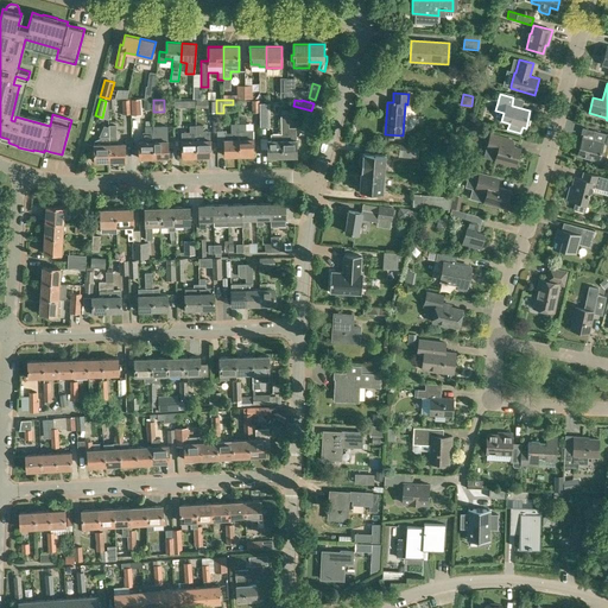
[(270,126),(268,103),(259,103),(260,126),(270,126)]
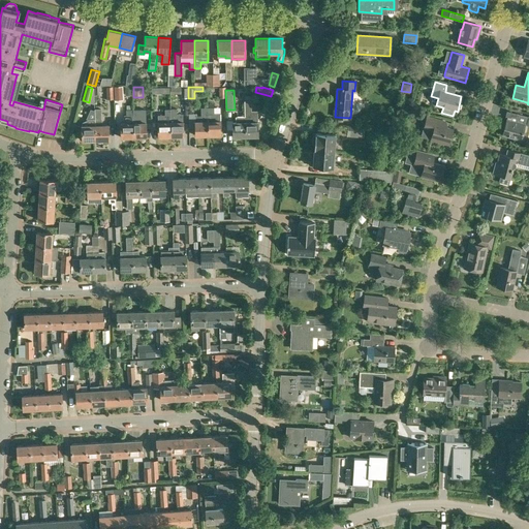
[(244,96),(244,100),(245,117),(245,136),(258,136),(257,111),(251,111),(251,100),(250,96),(244,96)]
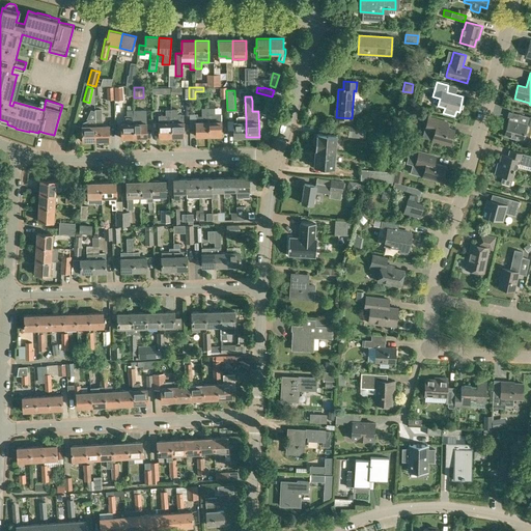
[(196,115),(190,115),(190,129),(196,129),(196,136),(208,136),(208,108),(201,108),(201,116),(196,116),(196,115)]
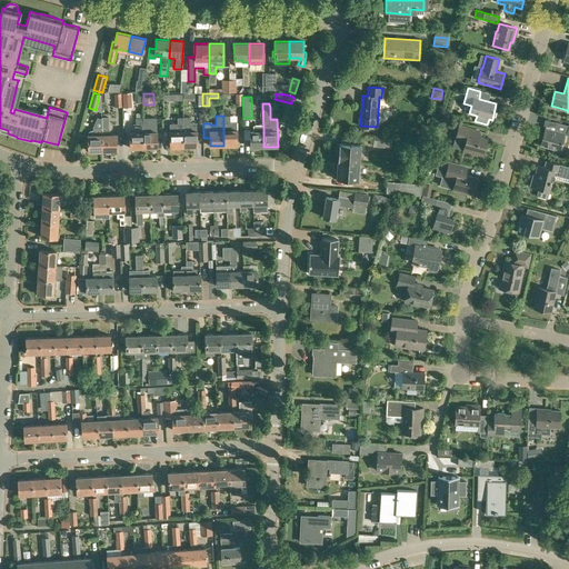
[(230,116),(223,116),(223,146),(238,146),(237,130),(230,130),(230,116)]
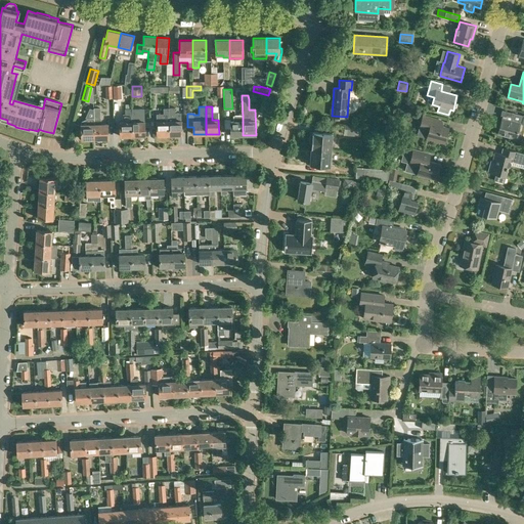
[(93,107),(93,122),(94,122),(94,139),(108,138),(107,124),(101,124),(101,120),(100,120),(100,107),(93,107)]
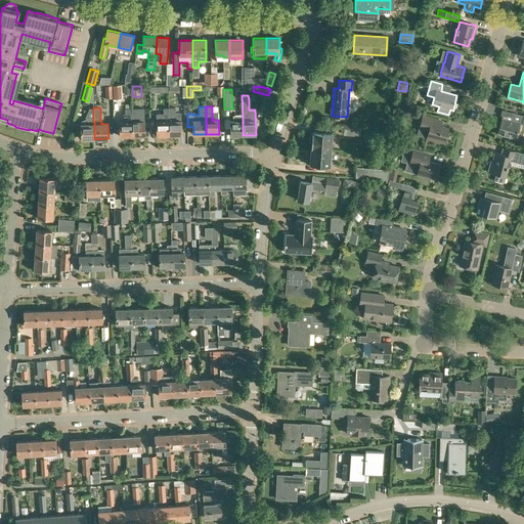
[(175,107),(169,107),(169,121),(169,135),(182,134),(181,127),(187,127),(187,114),(175,114),(175,111),(175,107)]
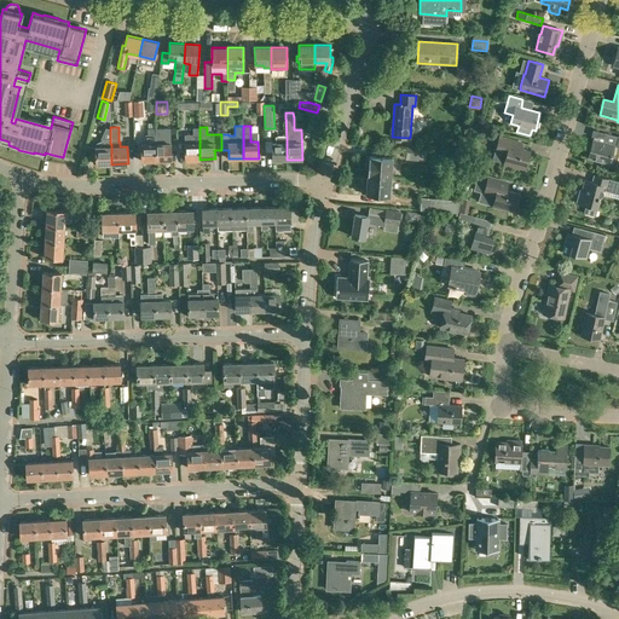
[(171,128),(156,129),(157,161),(172,160),(171,143),(171,128)]
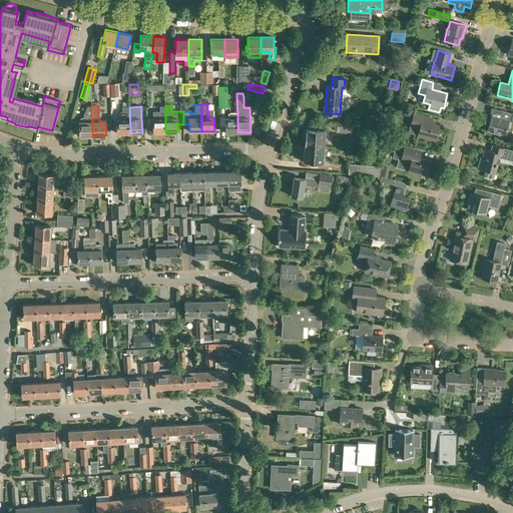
[(120,119),(117,119),(117,133),(130,133),(129,107),(122,107),(122,111),(120,111),(120,119)]
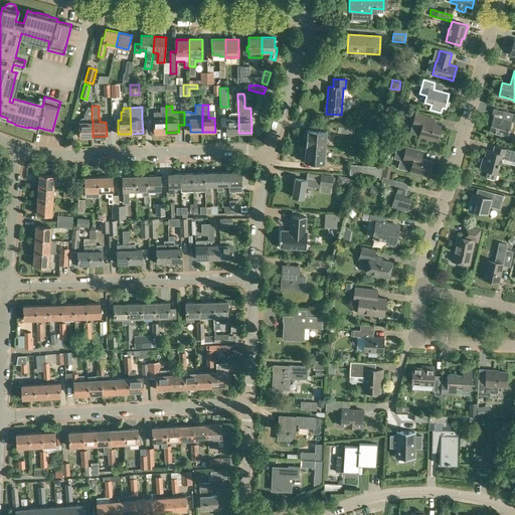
[(494,114),(493,116),(489,132),(507,136),(511,121),(514,122),(514,119),(514,114),(494,109),(492,113),(494,114)]
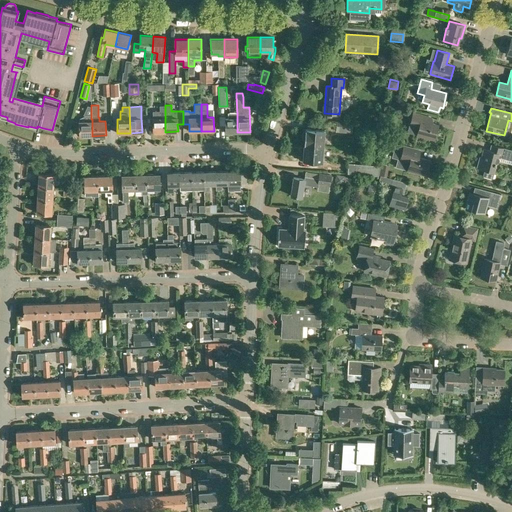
[(228,118),(225,118),(225,132),(237,132),(237,113),(228,113),(228,118)]
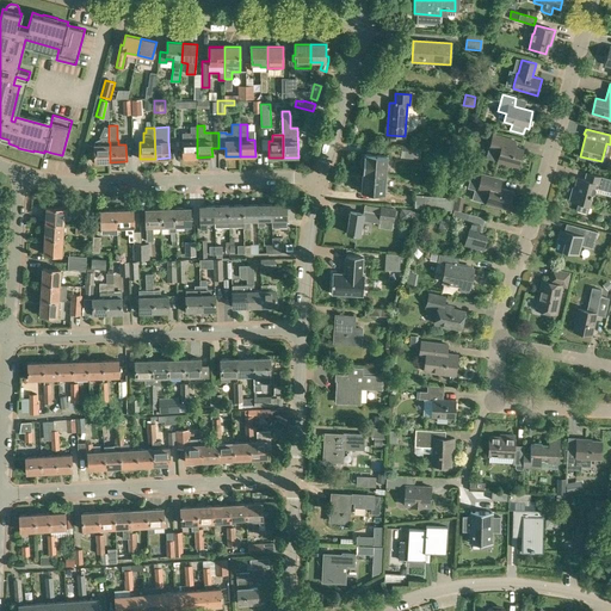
[(518,166),(523,150),(506,147),(508,140),(493,135),(489,148),(500,150),(498,160),(518,166)]
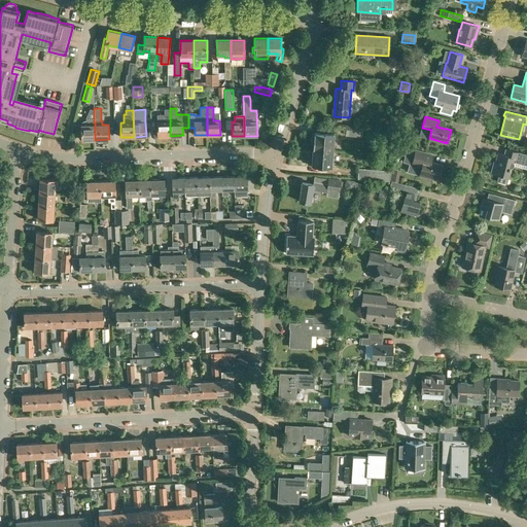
[(157,136),(170,136),(170,121),(157,121),(157,136)]
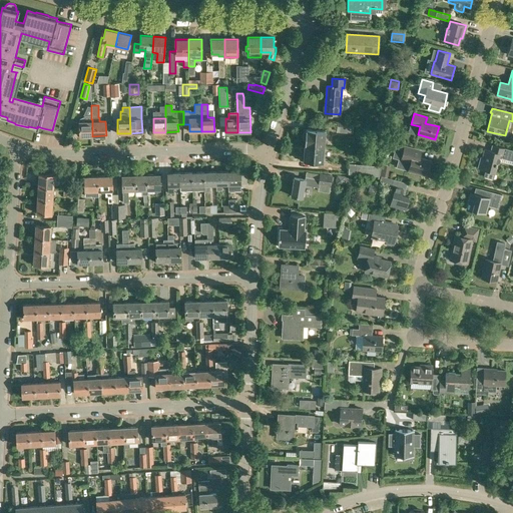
[(87,121),(79,121),(79,136),(92,136),(92,119),(91,119),(87,119),(87,121)]
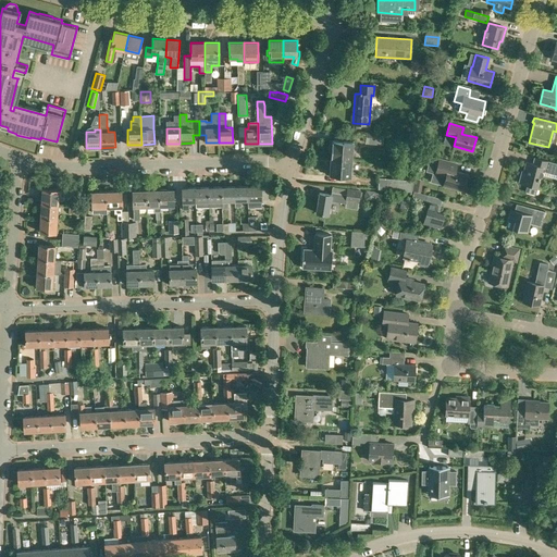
[(382,143),(383,135),(364,133),(363,141),(382,143)]
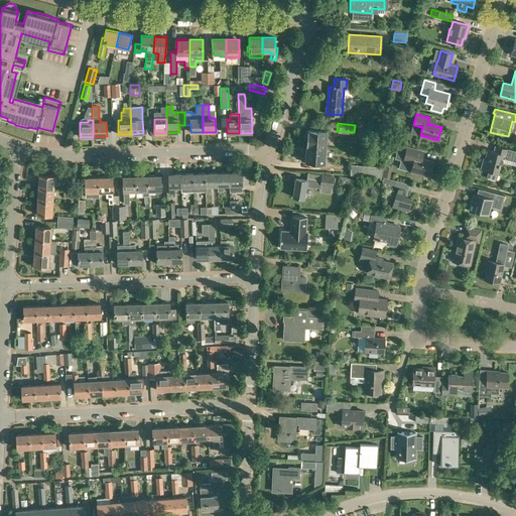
[(327,132),(305,130),(304,141),(307,141),(306,146),(326,148),(327,132)]
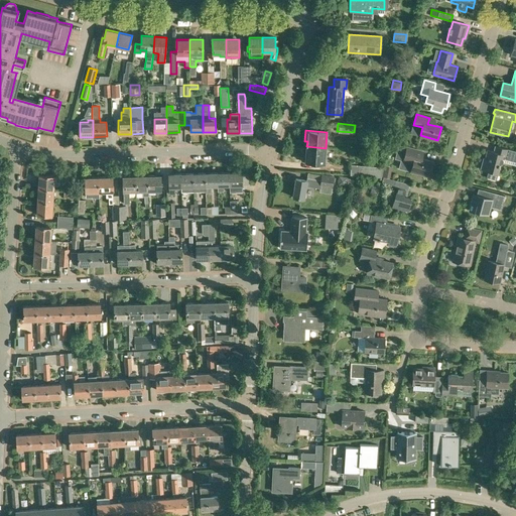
[(395,158),(403,160),(413,163),(411,171),(428,175),(431,161),(417,157),(419,150),(398,145),(395,158)]
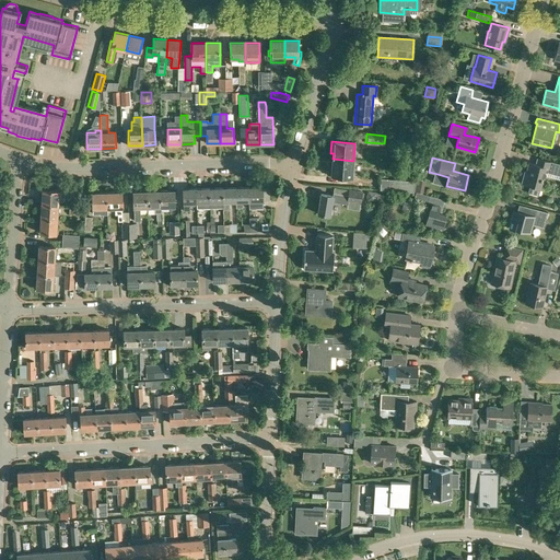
[(352,178),(353,161),(333,159),(333,164),(329,164),(329,176),(352,178)]
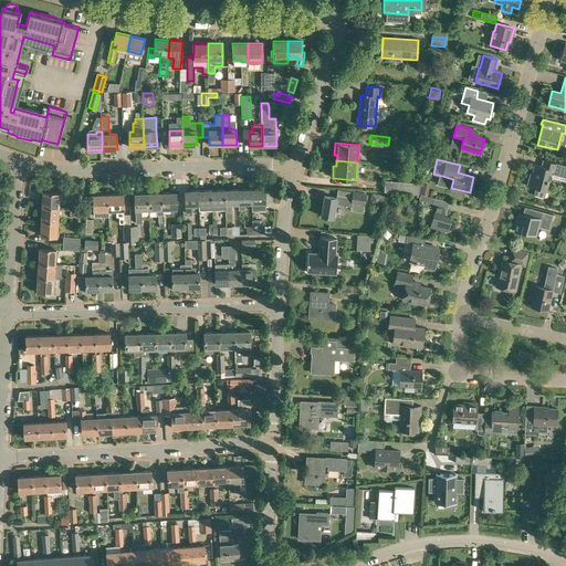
[(531,177),(528,176),(526,186),(535,188),(533,195),(544,198),(551,174),(565,177),(565,166),(543,160),(541,166),(534,164),(531,177)]
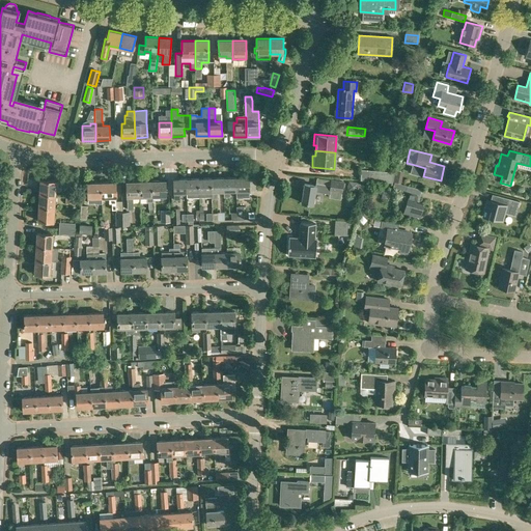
[(370,182),(392,183),(392,182),(395,172),(371,170),(370,182)]
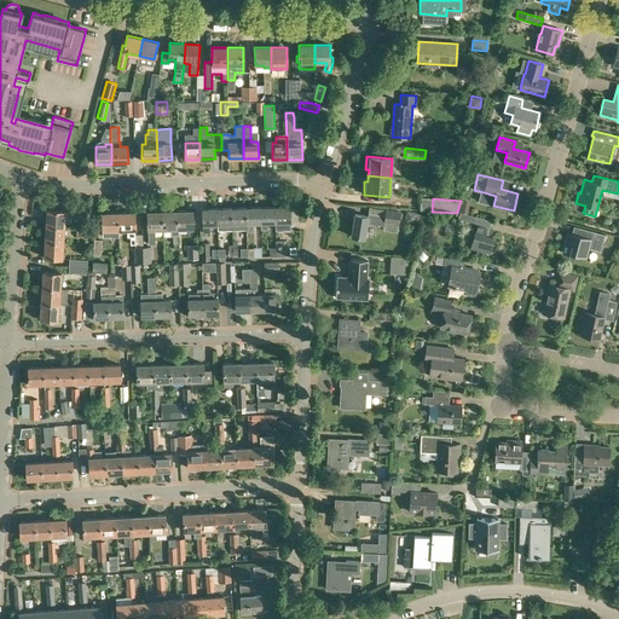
[(299,206),(275,207),(275,223),(276,223),(276,231),(291,230),(290,220),(299,220),(299,206)]
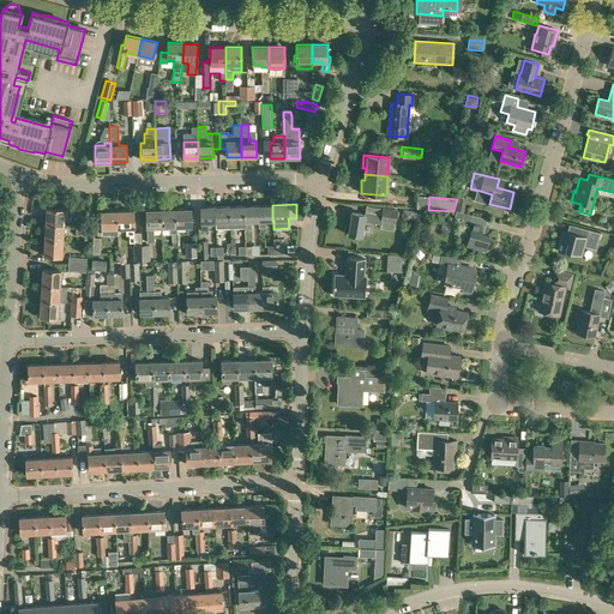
[(244,206),(245,228),(245,230),(252,230),(252,222),(259,221),(258,205),(244,206)]
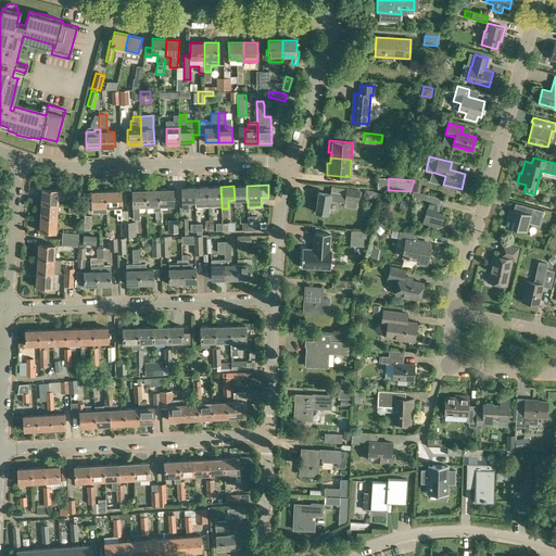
[(247,186),(234,186),(235,200),(235,206),(241,206),(241,200),(247,200),(247,186)]
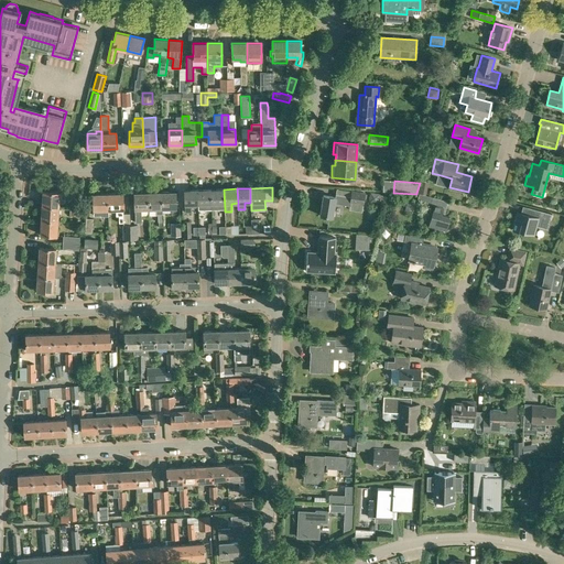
[(197,190),(184,191),(185,213),(192,212),(192,207),(196,207),(196,204),(197,204),(197,190)]
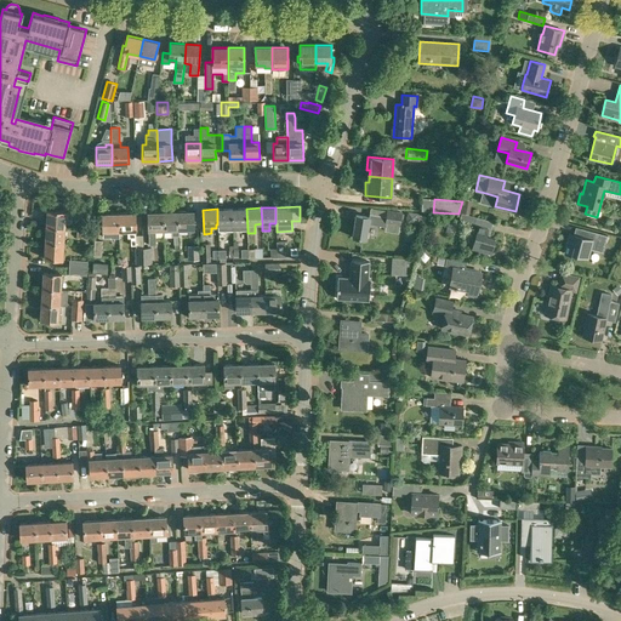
[(232,209),(217,209),(217,224),(218,224),(218,232),(233,231),(232,209)]
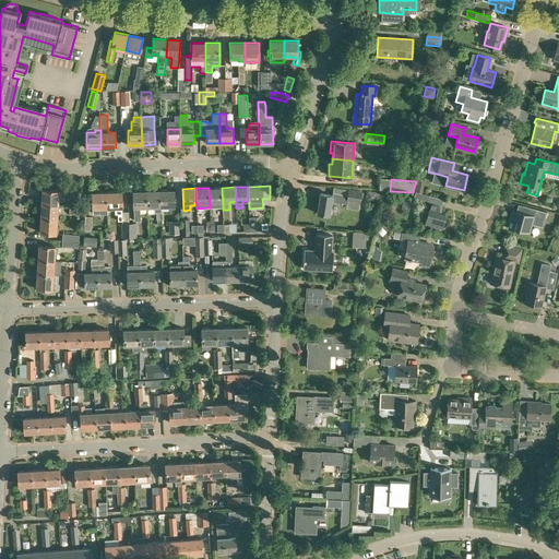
[(222,188),(209,188),(210,207),(223,207),(222,188)]
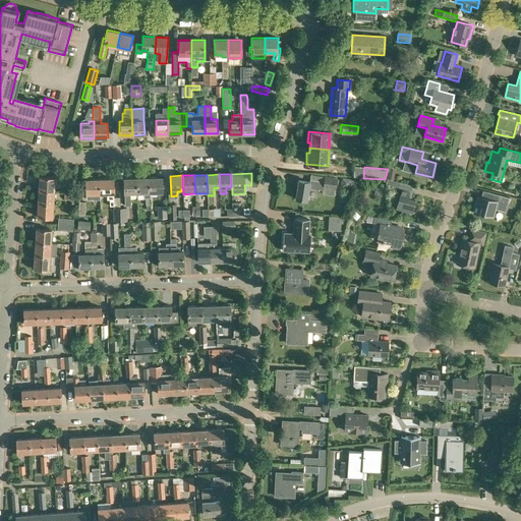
[(309,182),(300,180),(300,181),(298,181),(296,198),(307,200),(309,187),(323,189),(324,187),(336,188),(337,179),(310,175),(309,182)]
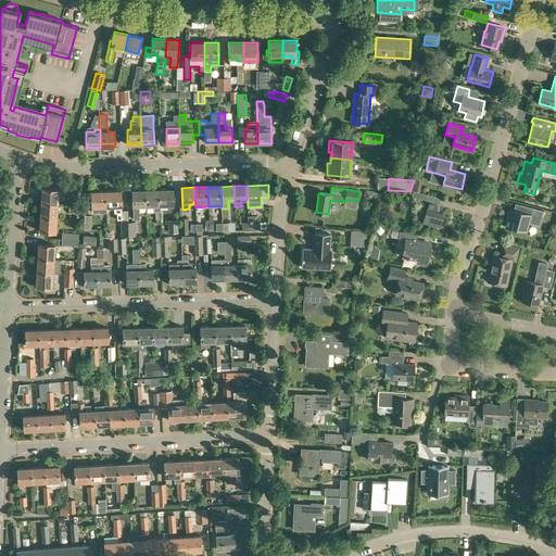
[(42,189),(41,203),(58,204),(59,190),(42,189)]
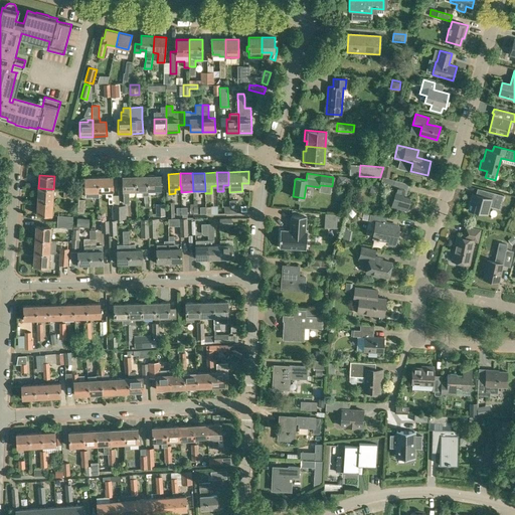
[(160,175),(148,176),(148,190),(161,190),(160,175)]
